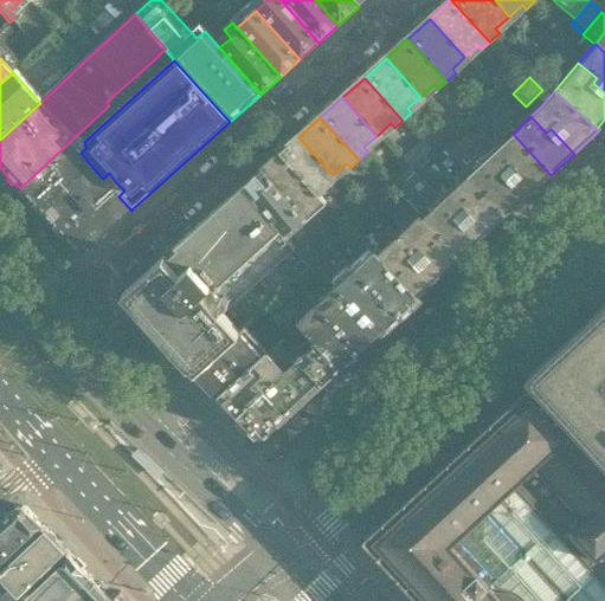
[(527,196),(504,172),(509,168),(494,150),(471,127),(443,153),(465,176),(503,218),(527,196)]
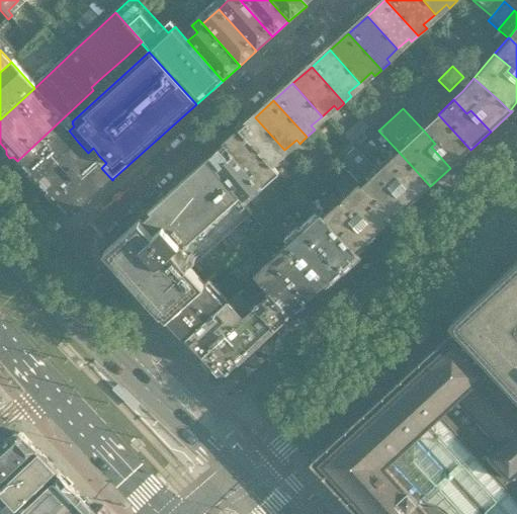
[(470,150),(438,114),(422,129),(435,144),(431,147),(450,168),(470,150)]
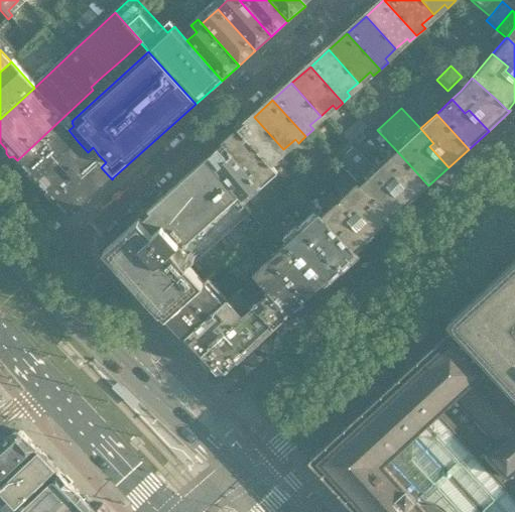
[(34,180),(77,140),(69,130),(74,126),(72,123),(65,116),(17,160),(22,167),(20,169),(26,176),(29,174),(34,180)]
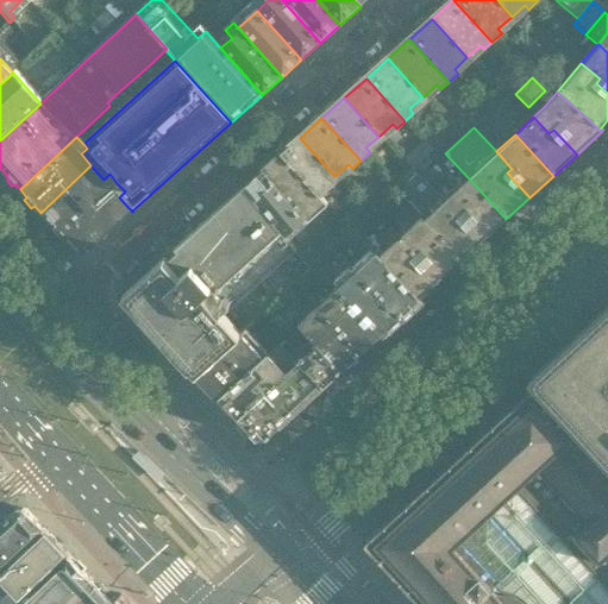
[(300,138),(280,156),(318,199),(326,192),(323,187),(334,176),(300,138)]
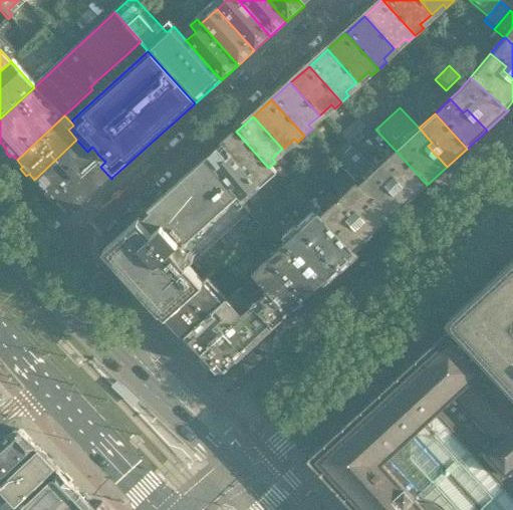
[(236,132),(219,147),(256,187),(262,182),(265,185),(275,176),(268,168),(236,132)]
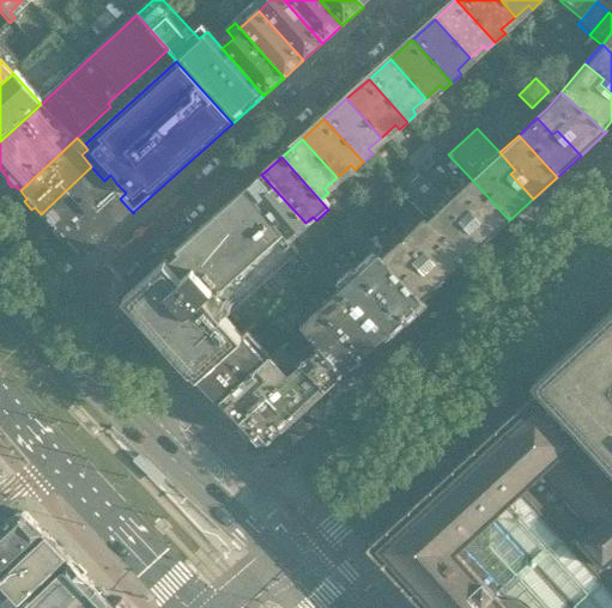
[(61,236),(117,184),(110,175),(104,181),(91,166),(41,214),(47,220),(44,223),(52,231),(55,229),(61,236)]
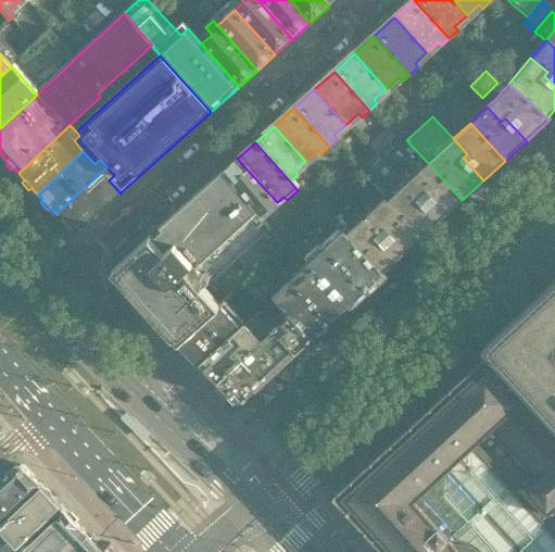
[(237,159),(218,175),(255,216),(257,220),(266,212),(269,215),(279,205),(277,202),(237,159)]
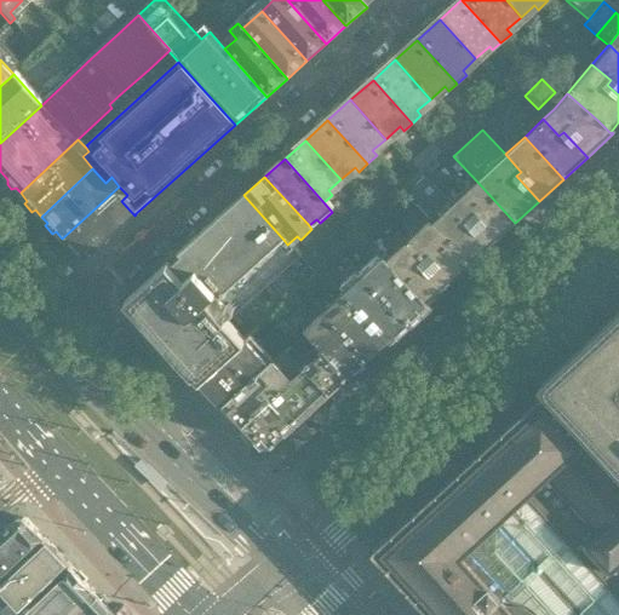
[(515,223),(476,180),(448,207),(463,224),(468,220),(492,246),(515,223)]
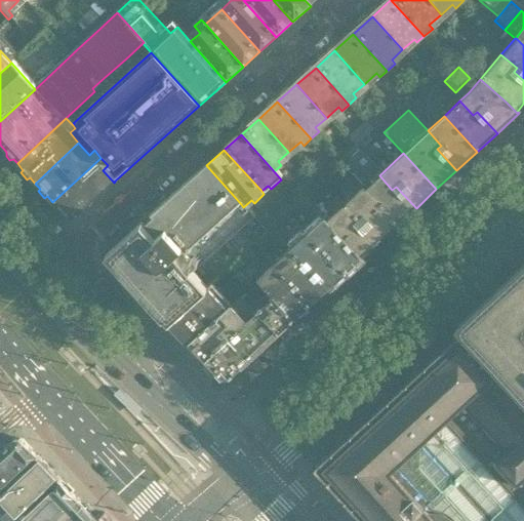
[(416,208),(396,187),(392,190),(379,175),(377,176),(359,154),(313,193),(320,201),(350,176),(362,191),(395,228),(416,208)]
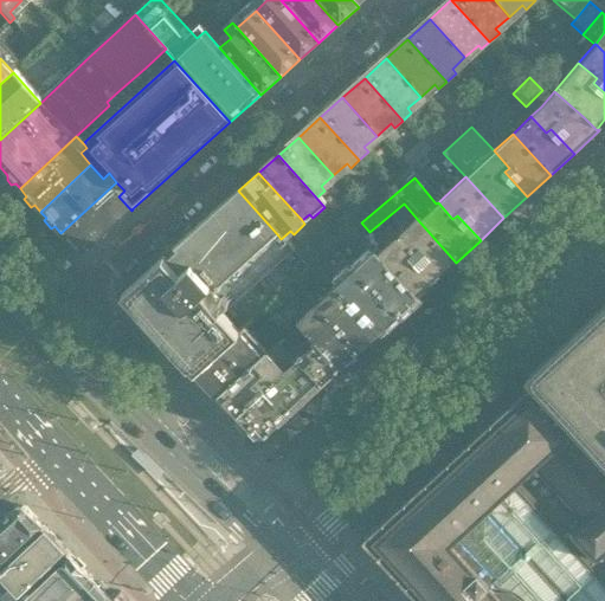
[(87,251),(132,211),(118,196),(124,191),(116,182),(60,233),(77,251),(76,254),(85,254),(87,251)]
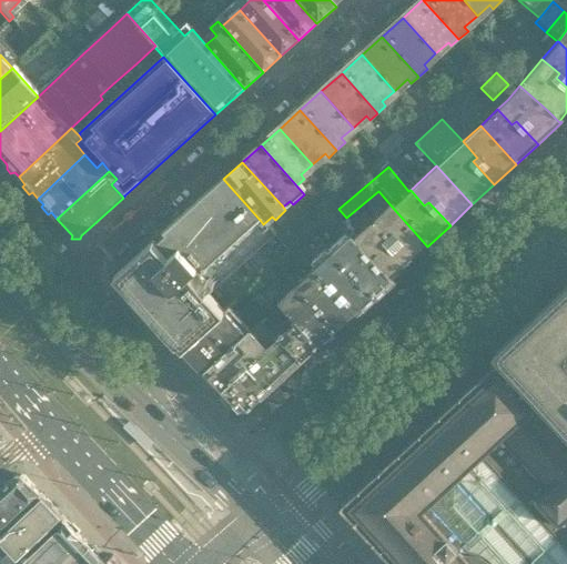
[(223,179),(169,229),(201,267),(189,277),(192,282),(261,221),(223,179)]
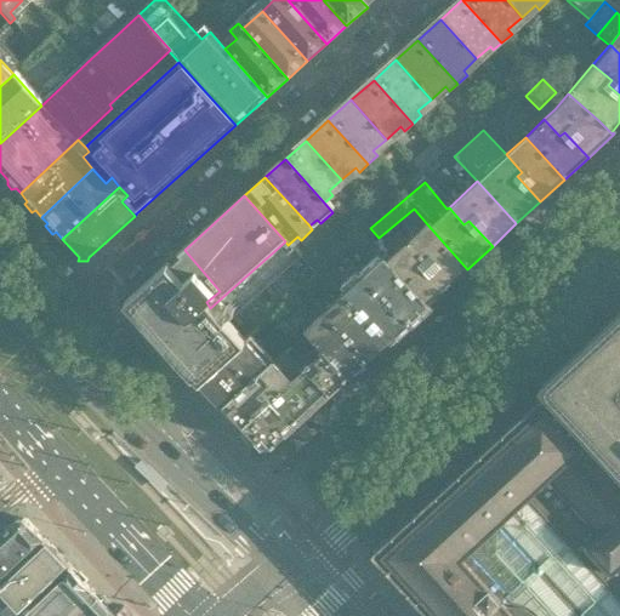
[(467,269),(428,226),(399,252),(391,244),(381,252),(390,262),(386,264),(425,309),(467,269)]
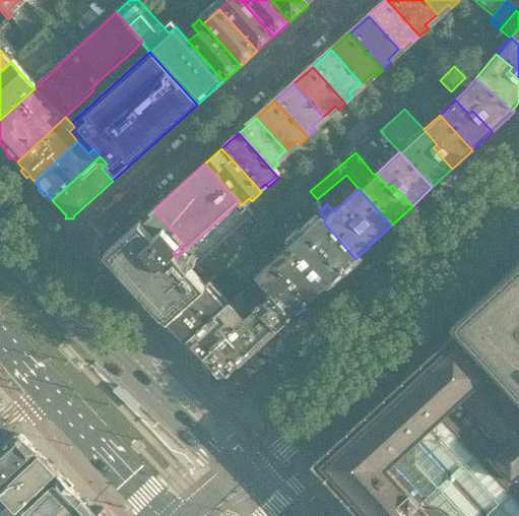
[(147,216),(131,231),(126,236),(125,234),(110,248),(111,249),(105,254),(118,269),(117,271),(118,272),(159,319),(161,317),(167,322),(203,289),(176,258),(173,253),(184,244),(154,209),(147,215),(147,216)]
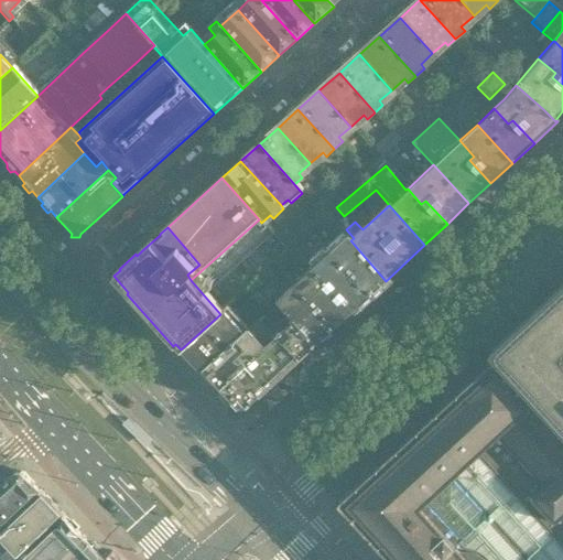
[(386,281),(350,240),(347,237),(346,238),(345,237),(328,252),(368,297),(386,281)]
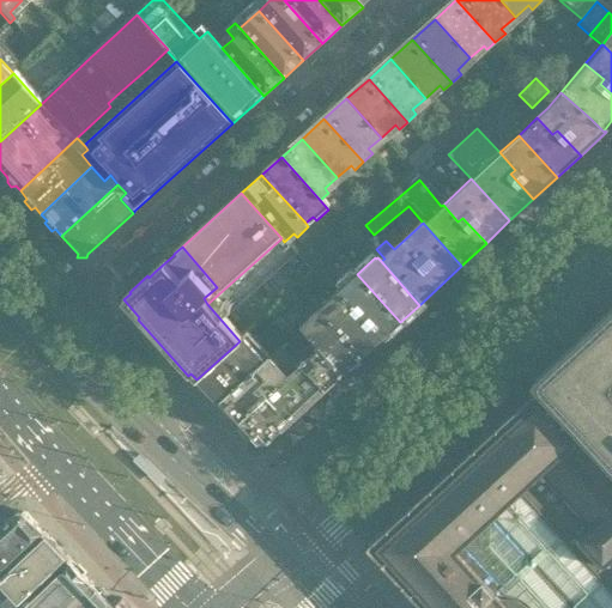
[(400,322),(357,274),(337,292),(381,340),(400,322)]
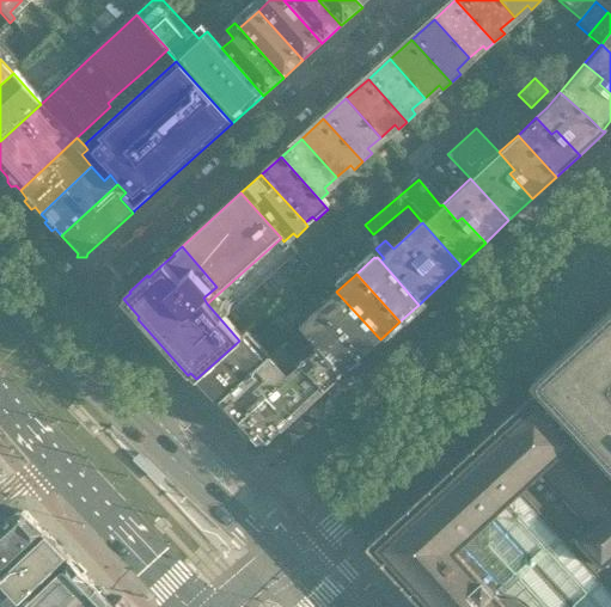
[(380,339),(336,292),(329,299),(325,293),(312,305),(360,357),(380,339)]
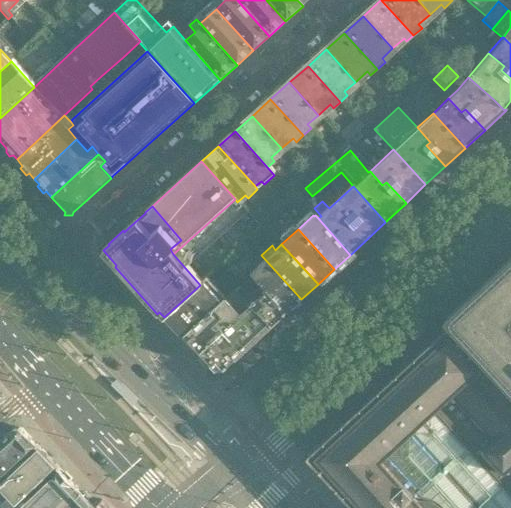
[(301,299),(261,255),(260,254),(243,269),(248,275),(257,284),(285,314),(301,299)]
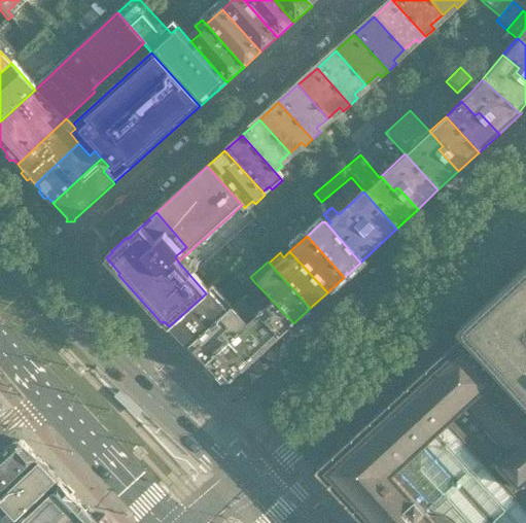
[(525,266),(455,332),(460,338),(459,338),(525,410),(525,266)]
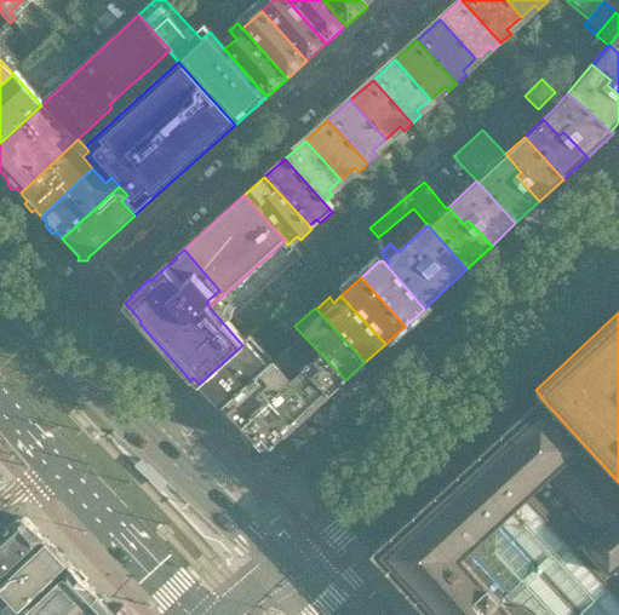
[(242,345),(199,384),(221,408),(269,365),(247,340),(242,345)]
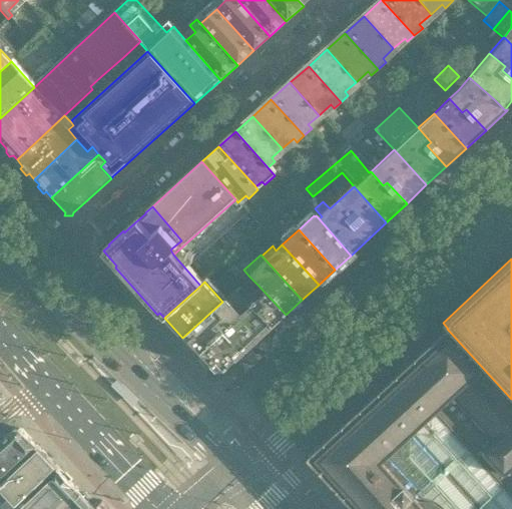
[(286,315),(258,285),(240,301),(269,331),(286,315)]
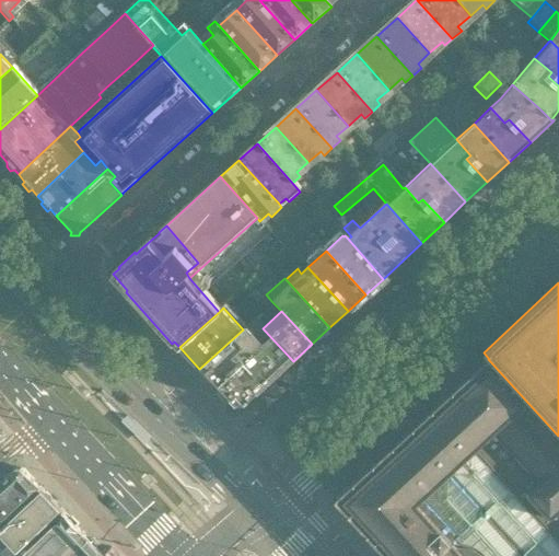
[(243,407),(293,361),(263,328),(260,326),(249,336),(258,348),(260,349),(217,387),(234,407),(235,408),(242,408),(243,407)]
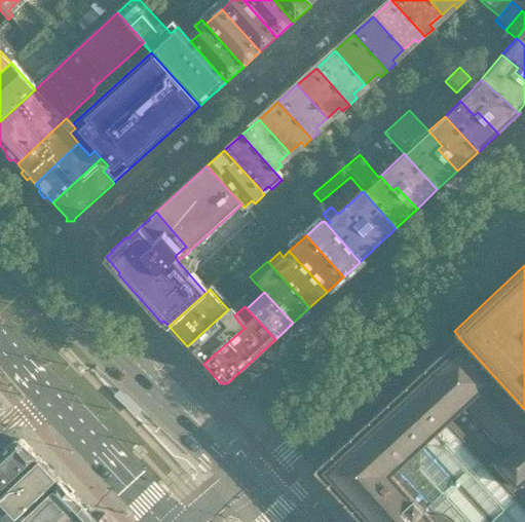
[(203,364),(245,328),(242,327),(234,315),(228,309),(187,346),(203,364)]
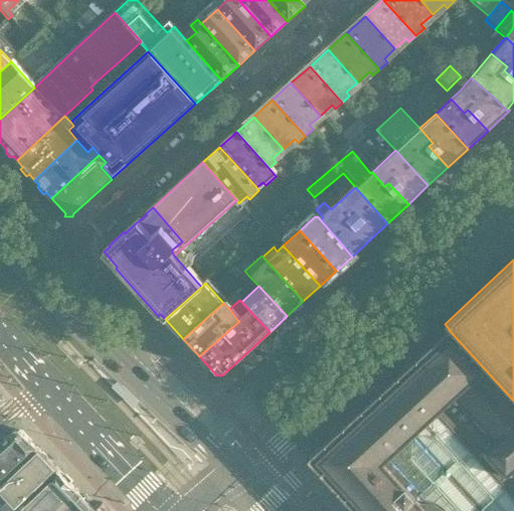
[(513,510),(513,400),(449,330),(307,462),(352,510),(513,510)]
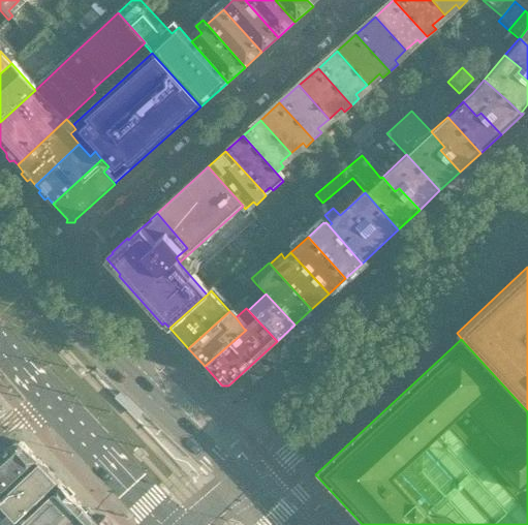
[(0,499),(37,463),(22,446),(12,446),(0,457),(0,499)]
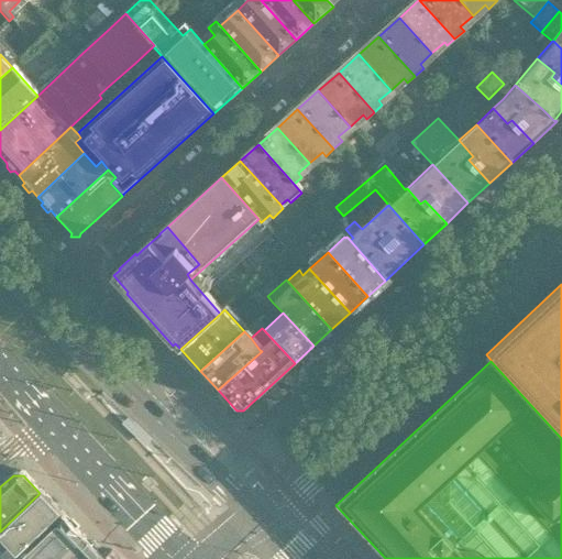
[(19,557),(61,515),(40,493),(0,532),(0,536),(9,547),(0,556),(2,558),(13,558),(17,556),(19,557)]
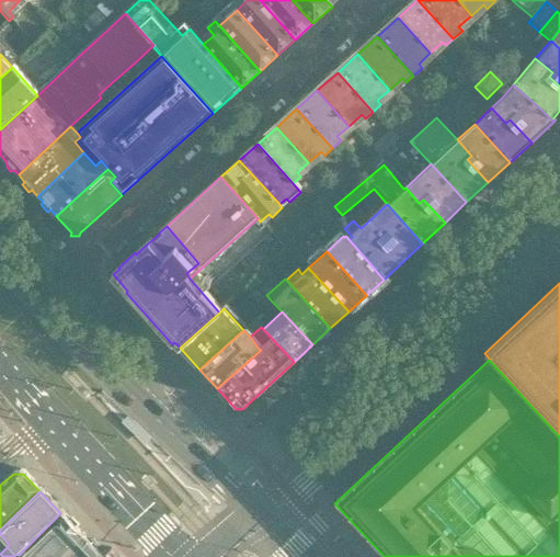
[(63,556),(83,537),(60,513),(19,555),(20,556),(63,556)]
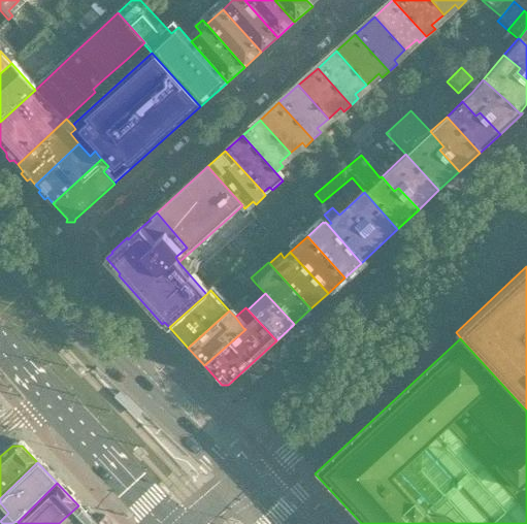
[(95,523),(78,505),(59,523),(95,523)]
